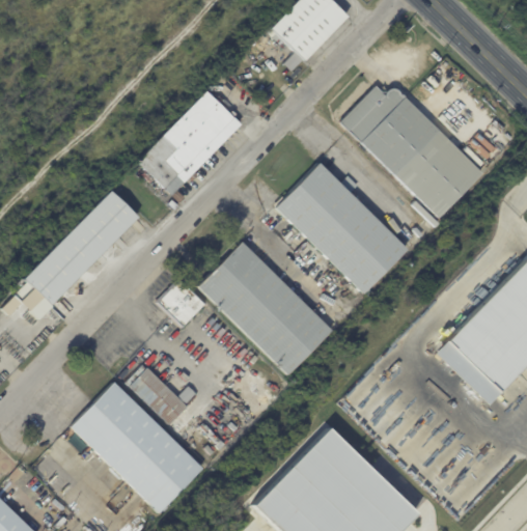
[(330,0),(347,16),(304,59),(303,58),(292,71),(283,63),(296,51),(280,36),(276,40),(268,32),(271,28),(297,0),(330,0)]
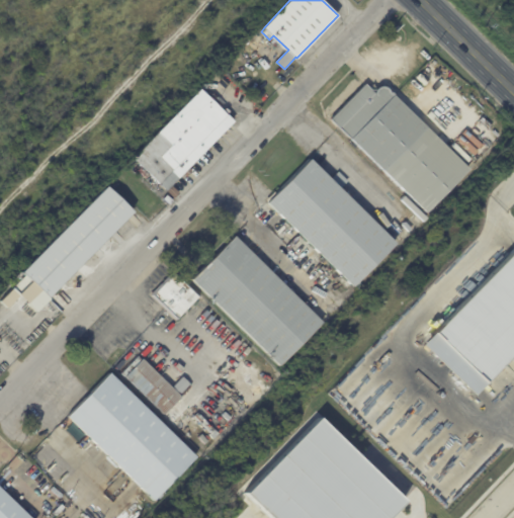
[(398,97),(473,170),(430,214),(334,120),(368,85),(374,92),(378,91),(381,89),(384,88),(387,88),(389,89),(392,90),(394,94),(395,94),(398,97)]
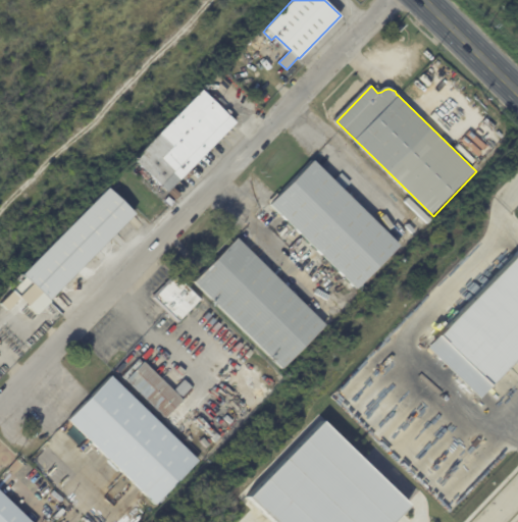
[(237,121),(191,169),(194,172),(189,177),(186,174),(173,187),(182,194),(176,199),(136,158),(203,89),(237,121)]
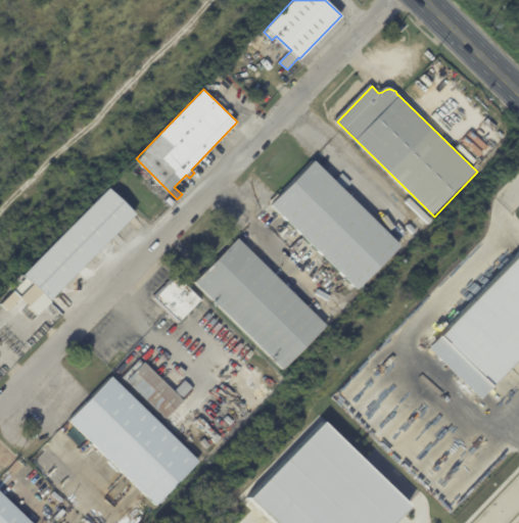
[(371,289),(366,295),(275,204),(318,161),(338,182),(346,174),(356,183),(348,191),(392,234),(398,228),(406,235),(399,242),(405,246),(367,284),(371,289)]
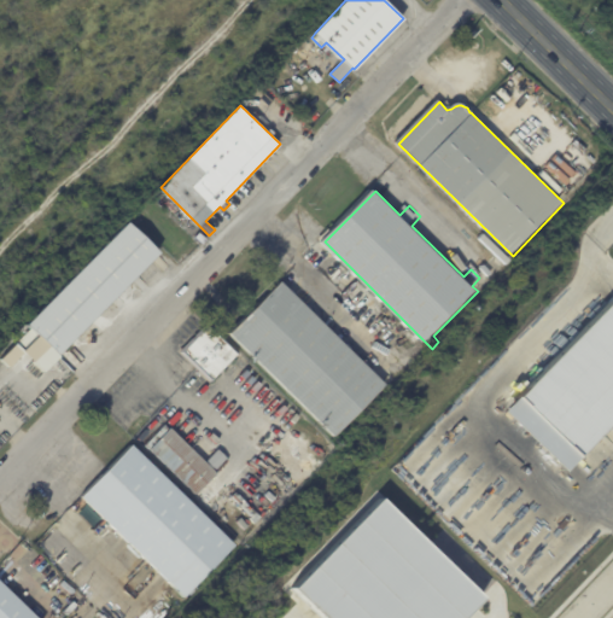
[(159,252),(60,354),(29,324),(128,222),(159,252)]
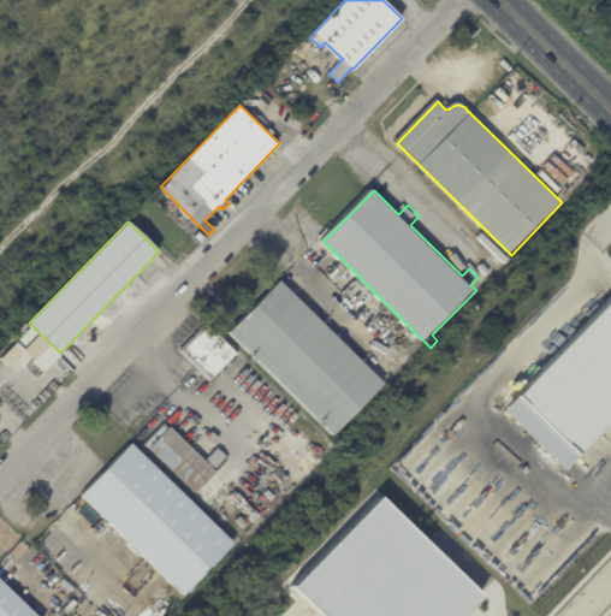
[(199,236),(201,232),(208,238),(205,242),(199,236)]
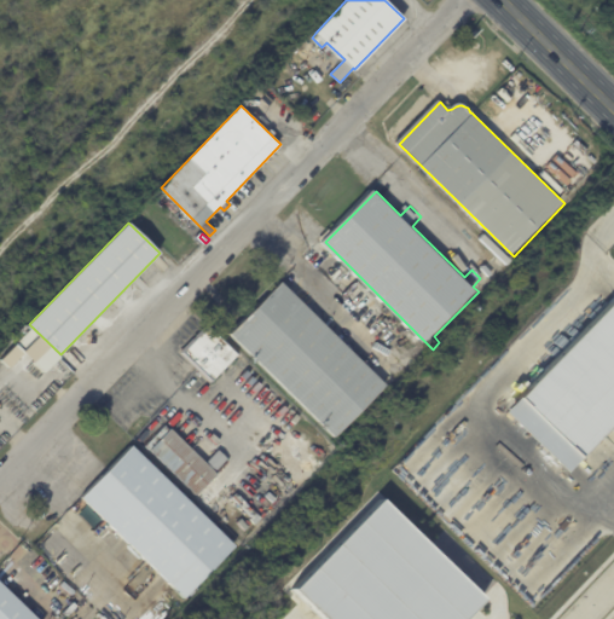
[(339,439),(235,335),(285,283),(391,387),(339,439)]
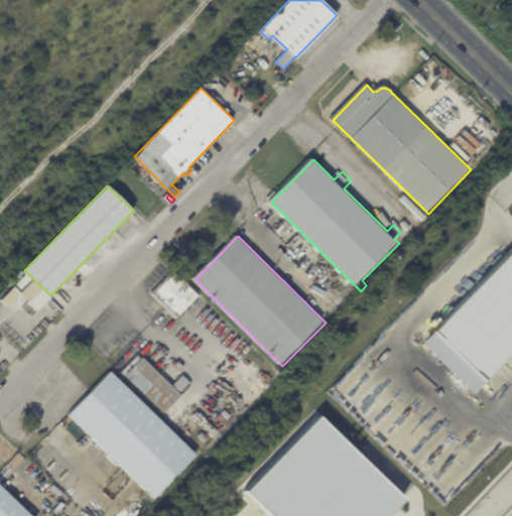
[(511,352),(474,393),(421,344),(511,248),(511,352)]
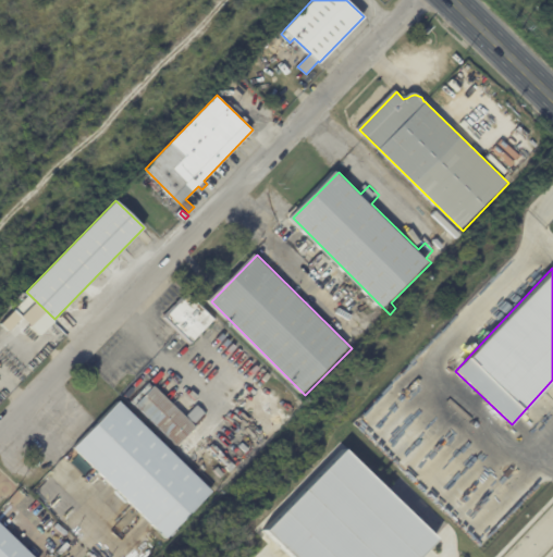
[(188,295),(214,320),(193,344),(167,318),(188,295)]
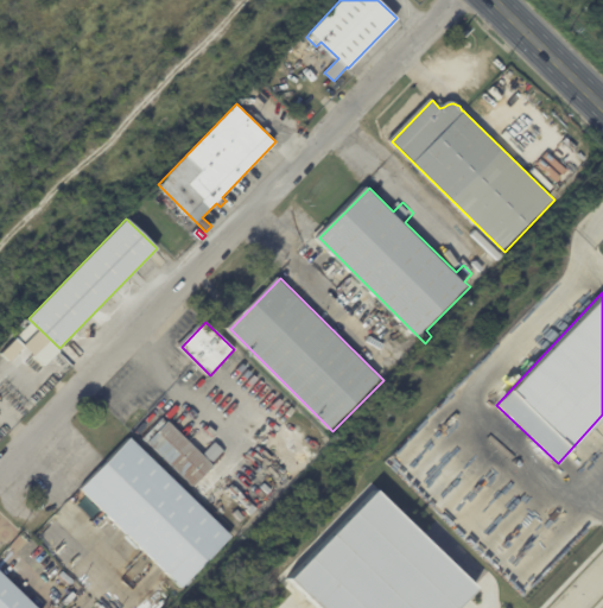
[(192,483),(139,431),(151,418),(160,426),(167,418),(217,467),(197,488),(192,483)]
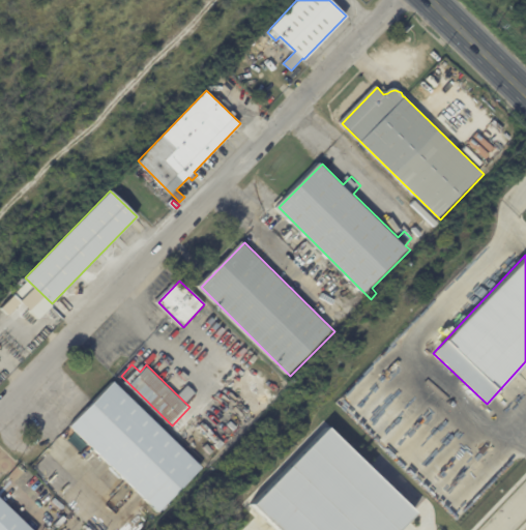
[(163,428),(205,469),(172,503),(174,505),(168,511),(166,509),(162,513),(158,509),(150,519),(142,510),(150,501),(83,436),(76,444),(67,435),(117,383),(163,428)]
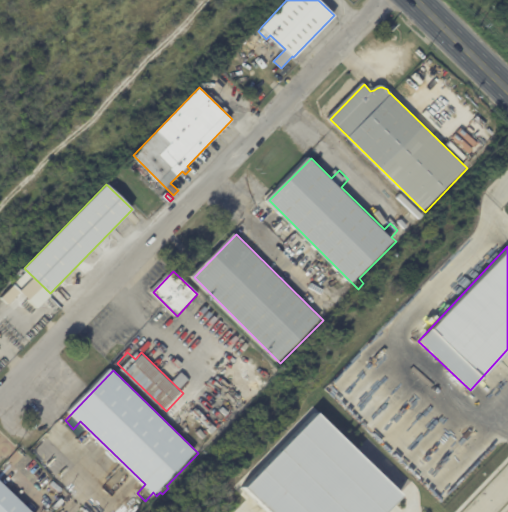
[(233,401),(236,398),(243,404),(240,408),(233,401)]
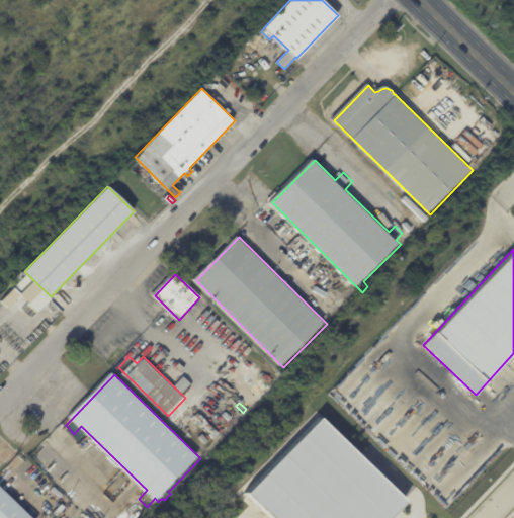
[(320,415),(407,498),(388,517),(272,517),(246,493),(320,415)]
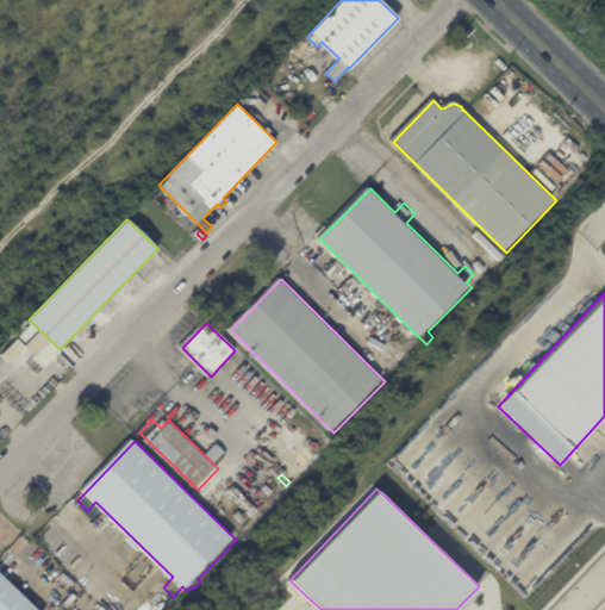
[(259,515),(256,518),(251,514),(257,506),(262,511),(259,515)]
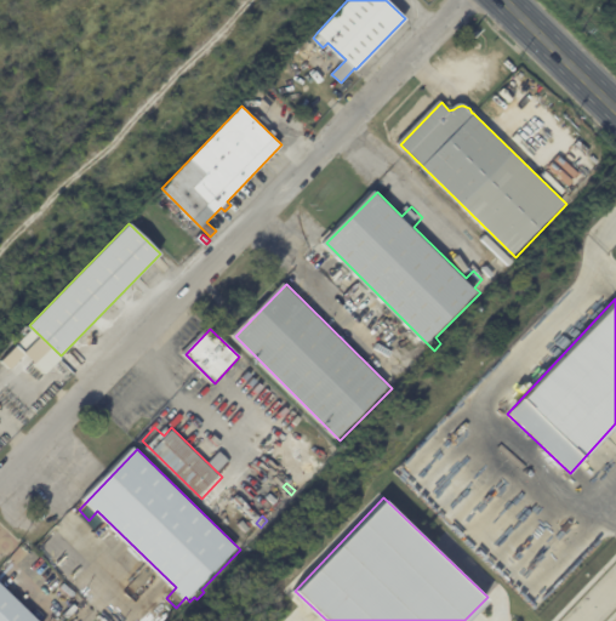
[(0,620),(0,582),(39,620),(0,620)]
